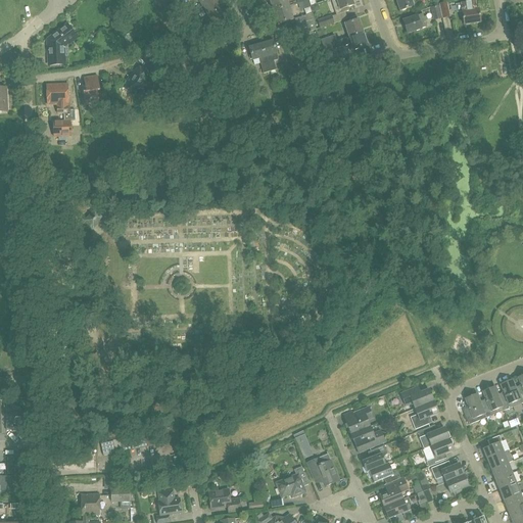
[(155,0),(152,5),(159,13),(168,7),(164,3),(168,1),(165,0),(155,0)]
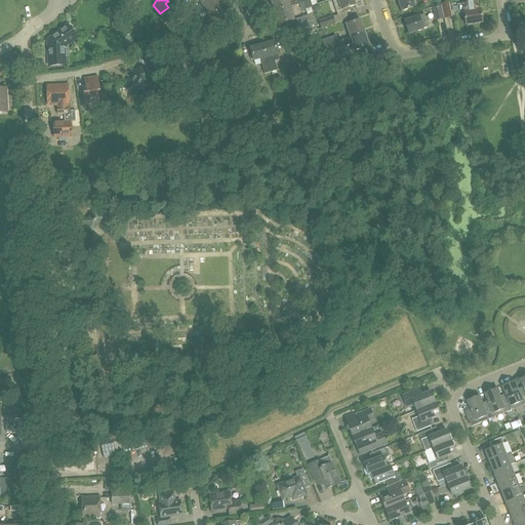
[(209,0),(202,4),(209,16),(223,8),(217,0),(209,0)]
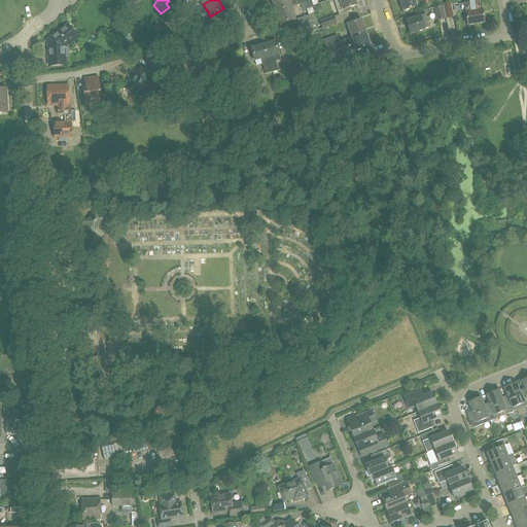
[(272,0),(275,11),(290,6),(288,0),(272,0)]
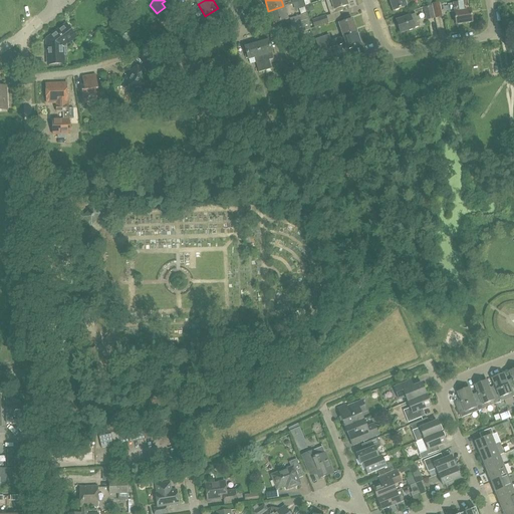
[(305,13),(302,0),(292,3),(294,10),(295,10),(295,11),(299,10),(300,14),(305,13)]
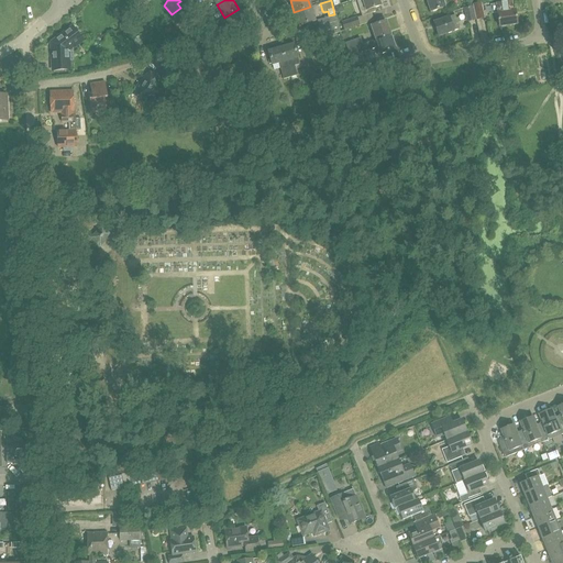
[(356,0),(362,15),(372,13),(375,12),(374,8),(381,6),(378,0),(356,0)]
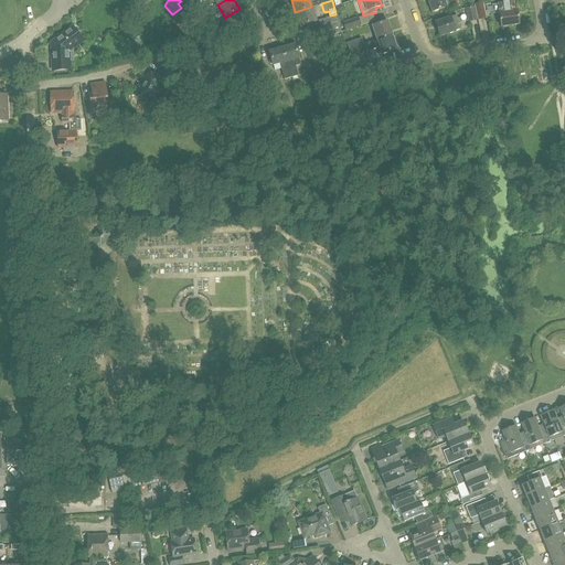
[(446,8),(444,0),(427,0),(432,12),(446,8)]
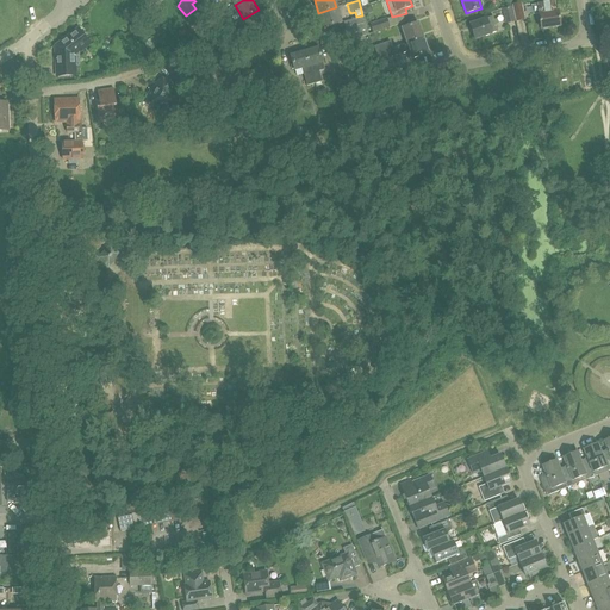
[(554,1),(553,2),(552,0),(542,0),(543,4),(545,13),(539,14),(541,29),(560,26),(558,11),(555,11),(554,1)]
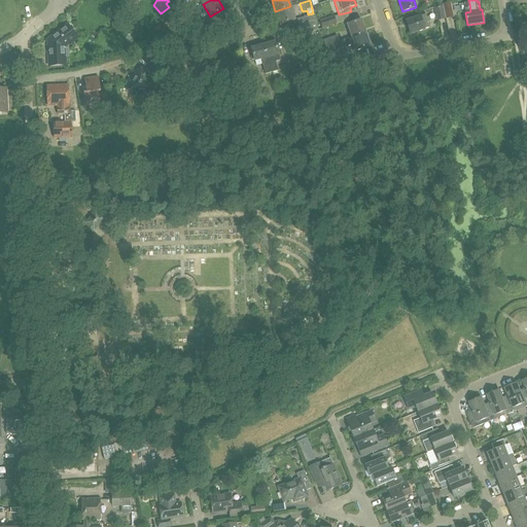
[(450,2),(443,4),(443,6),(446,19),(453,18),(450,2)]
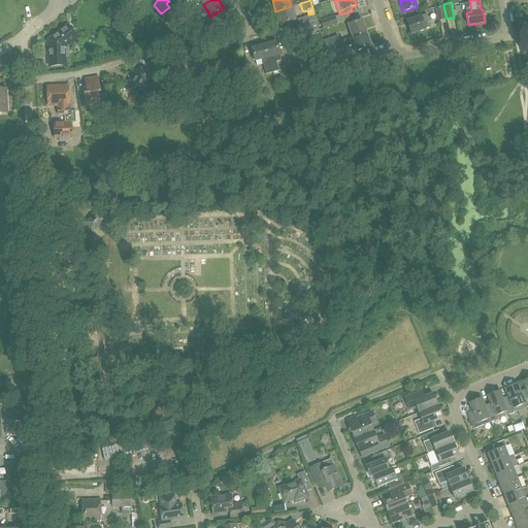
[(179,10),(182,14),(183,17),(194,10),(191,4),(179,10)]
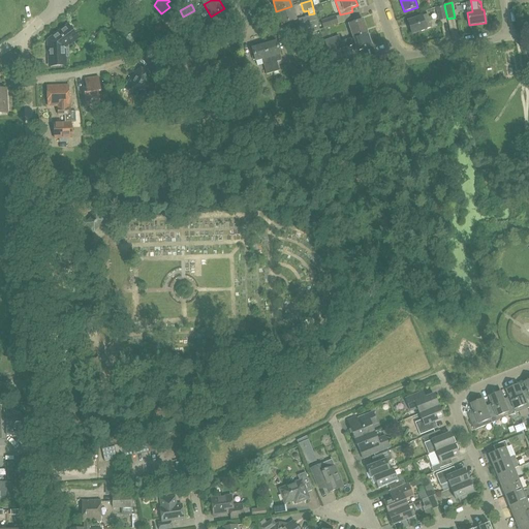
[(280,24),(296,20),(291,6),(276,11),(280,24)]
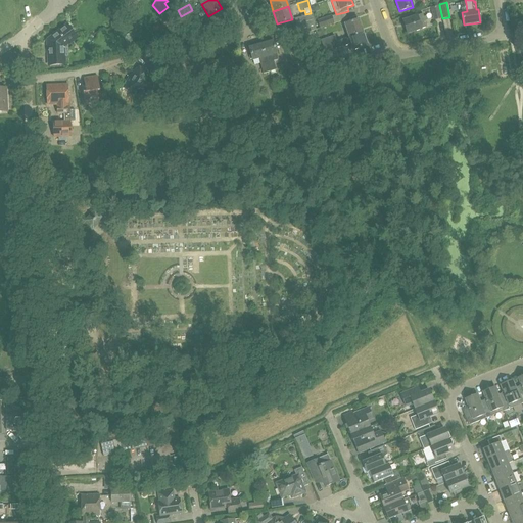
[(439,6),(430,7),(433,20),(442,18),(439,6)]
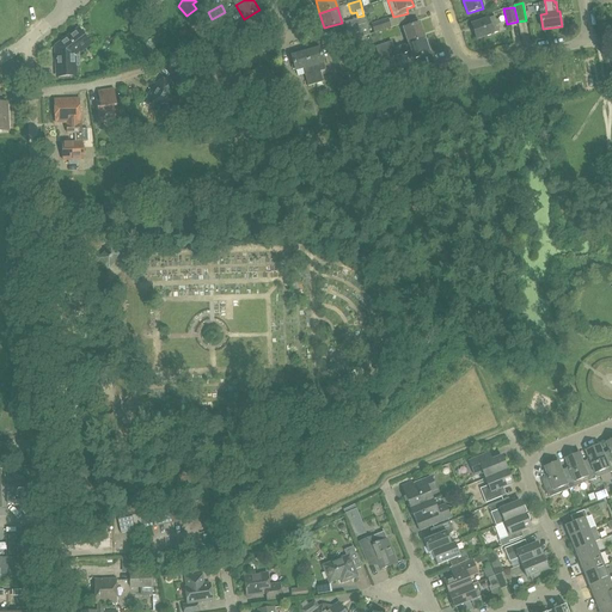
[(268,24),(259,10),(244,19),(252,32),(268,24)]
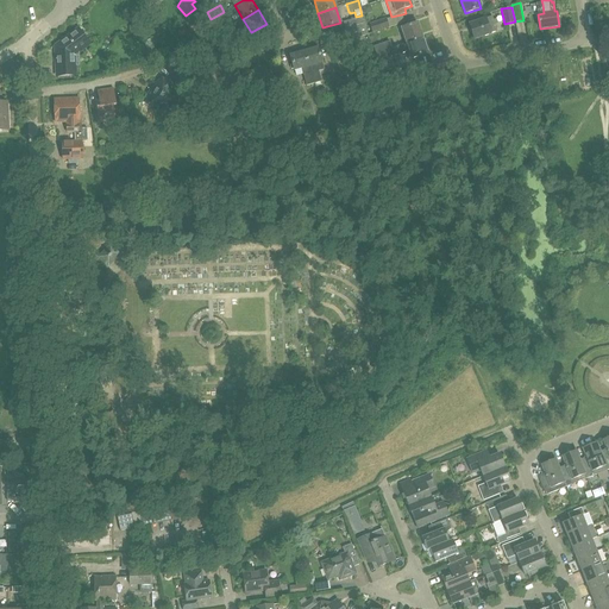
[(227,19),(224,12),(211,19),(214,26),(227,19)]
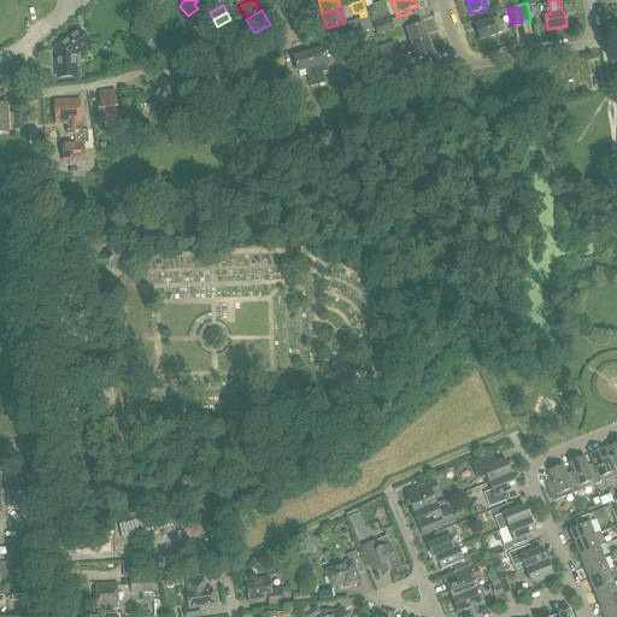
[(356,21),(357,27),(369,23),(366,17),(356,21)]
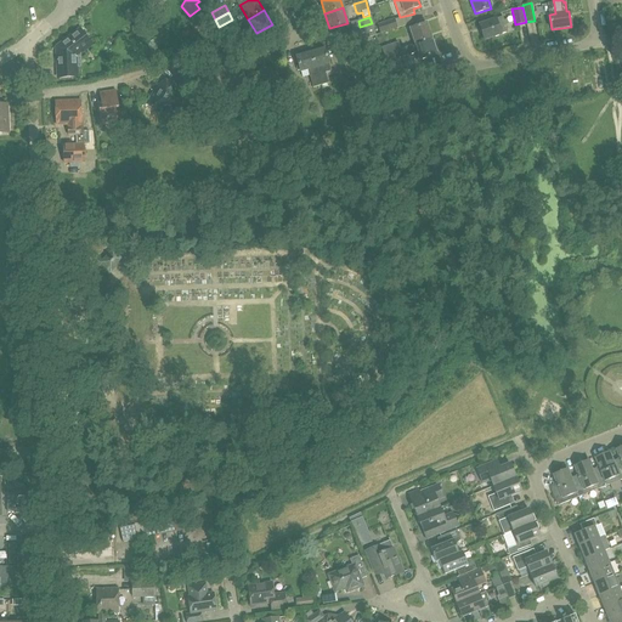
[(507,20),(503,21),(502,17),(479,24),(484,40),(507,32),(505,26),(508,24),(507,20)]
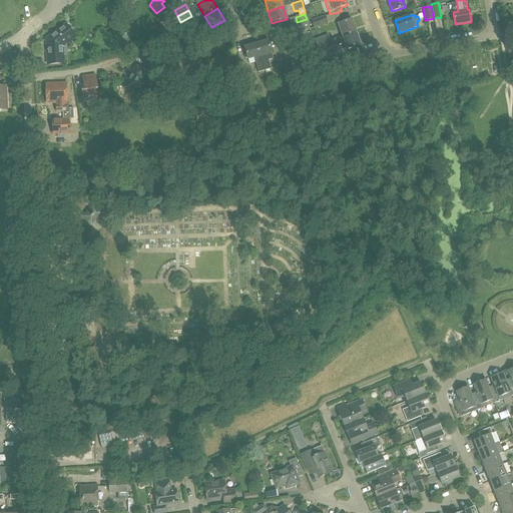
[(328,23),(326,16),(325,15),(311,20),(314,27),(328,23)]
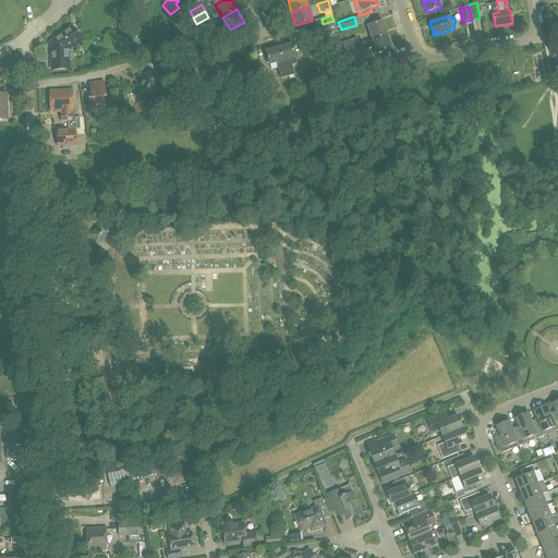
[(180,21),(186,34),(189,32),(182,20),(180,21)]
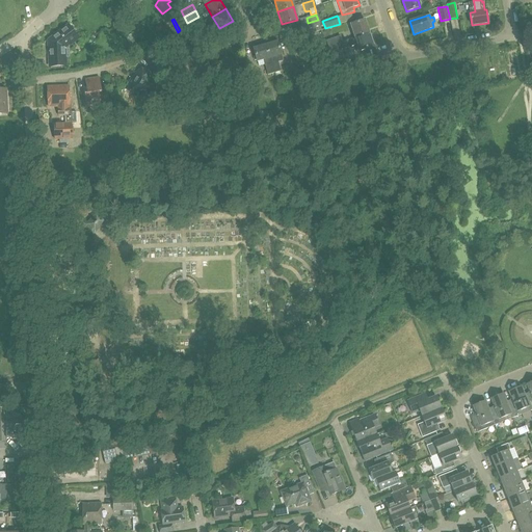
[(302,36),(321,30),(318,20),(308,23),(299,26),(302,36)]
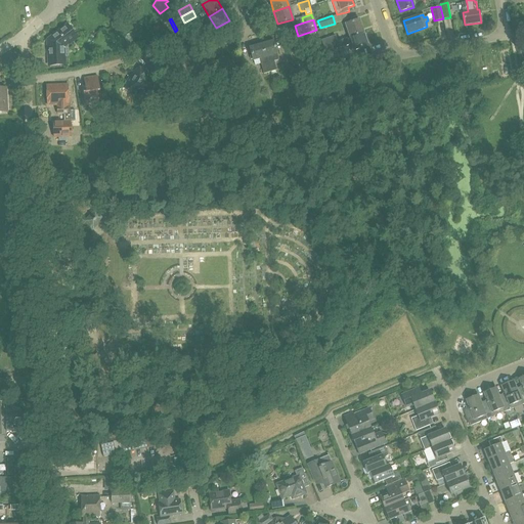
[(345,25),(350,37),(363,33),(359,19),(345,25)]
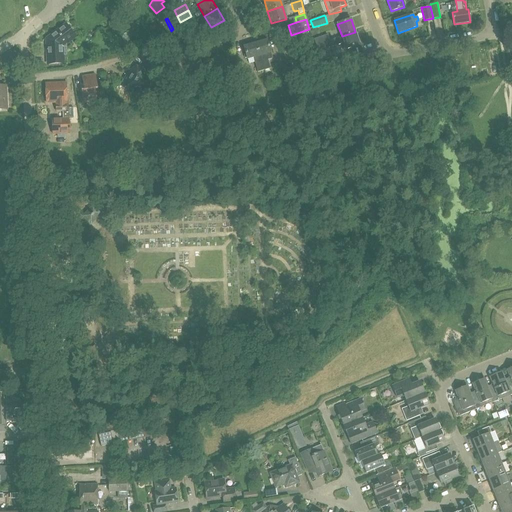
[(46,39),(47,64),(63,63),(63,49),(66,49),(66,44),(75,37),(65,24),(46,39)]
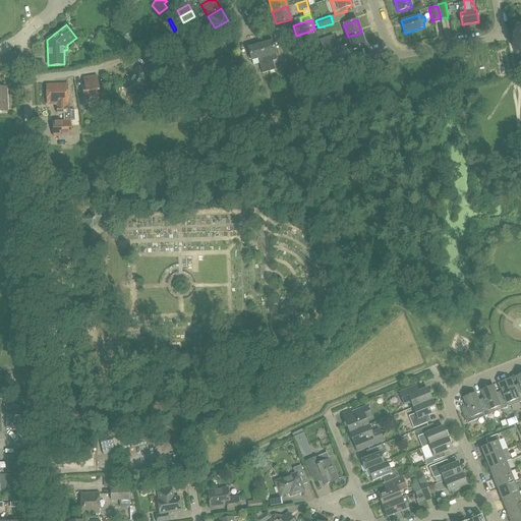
[(192,42),(209,39),(201,27),(188,35),(192,42)]
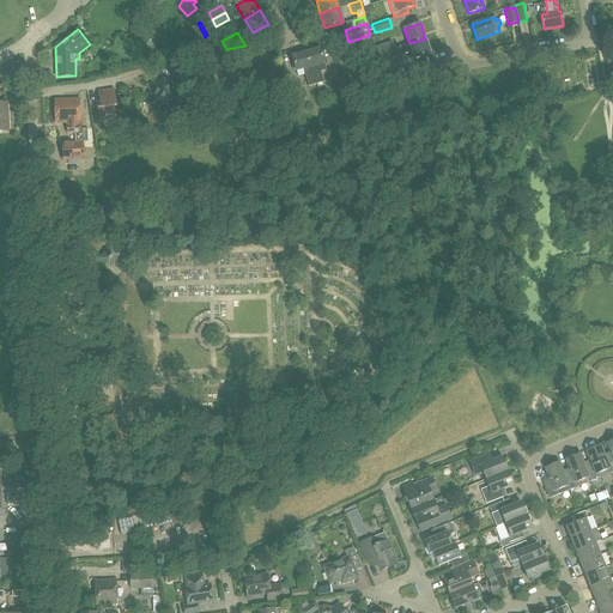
[(204,42),(206,52),(222,49),(219,38),(204,42)]
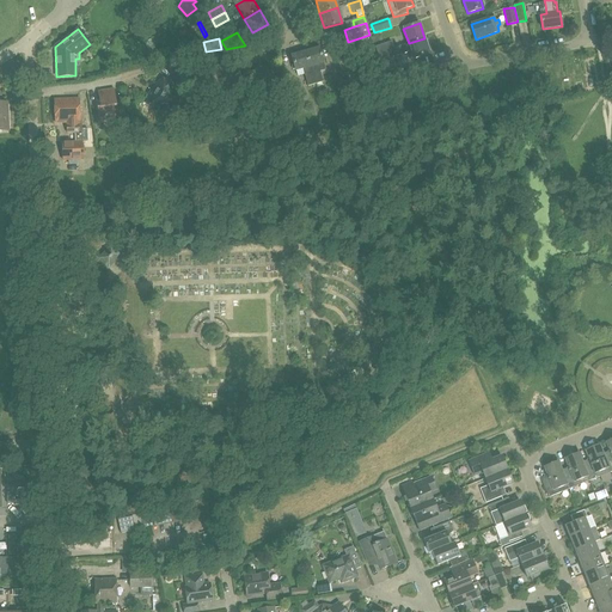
[(380,74),(391,71),(389,62),(387,59),(393,57),(399,55),(408,53),(408,51),(411,50),(414,59),(429,54),(424,38),(409,43),(393,48),(378,54),(379,60),(373,62),(375,71),(380,74)]
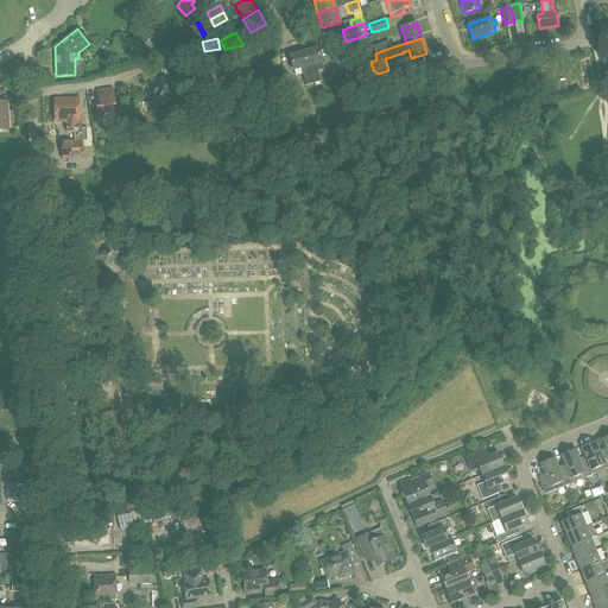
[(373,46),(373,48),(375,54),(391,48),(388,40),(373,46)]
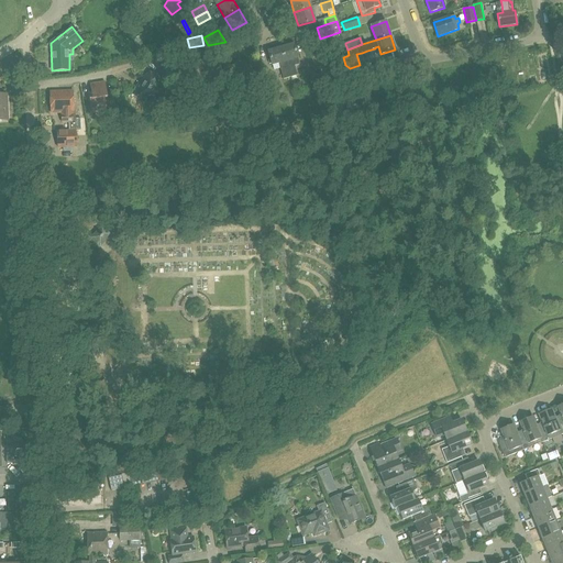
[(280,48),(289,78),(296,76),(294,66),(299,65),(294,44),(280,48)]
